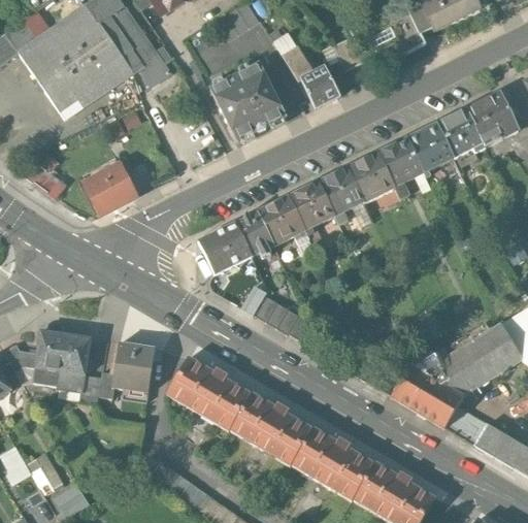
[(171,72),(124,3),(123,4),(120,0),(91,0),(86,3),(133,72),(139,69),(151,86),(171,72)]
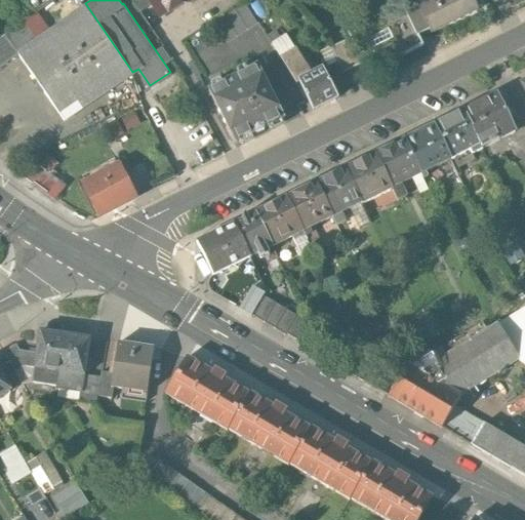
[(134,0),(140,8),(152,0),(134,0)]
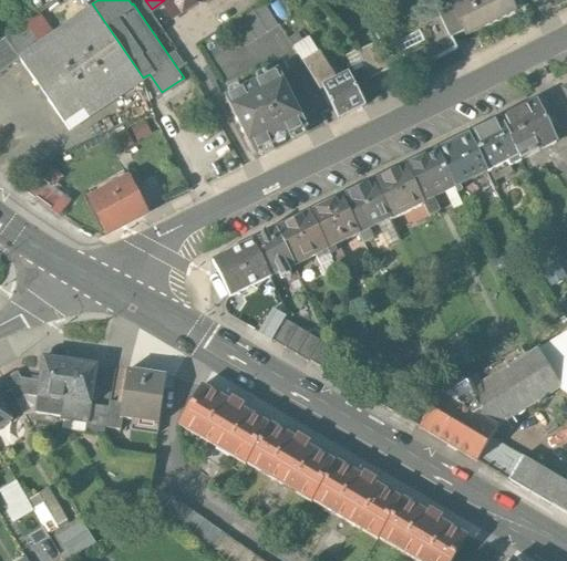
[(164,0),(172,12),(181,7),(182,9),(196,0),(164,0)]
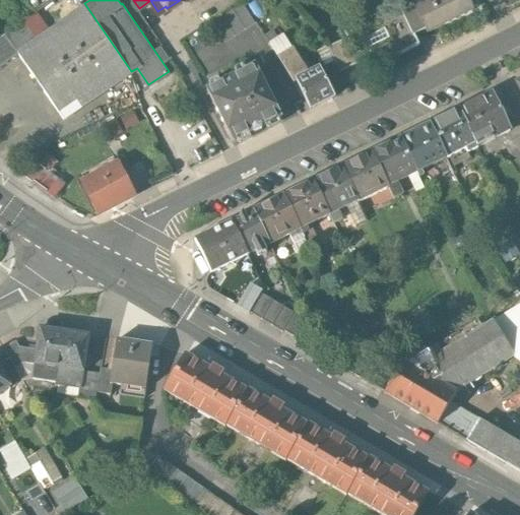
[(240,0),(211,18),(224,39),(255,19),(243,0),(240,0)]
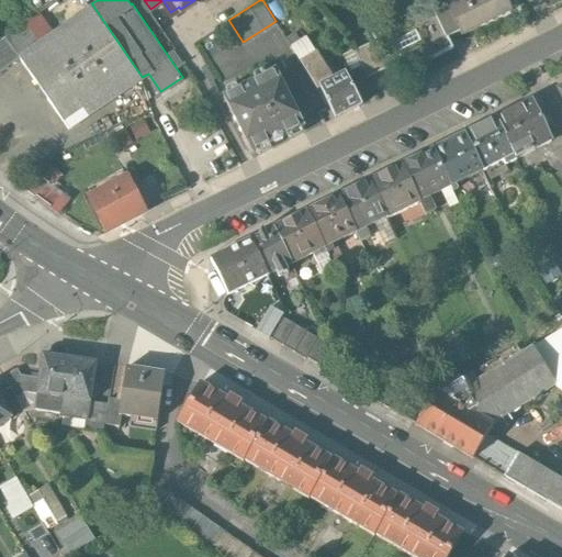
[(427,0),(372,26),(377,36),(390,64),(394,73),(452,45),(448,35),(460,29),(461,32),(513,8),(509,0),(427,0)]
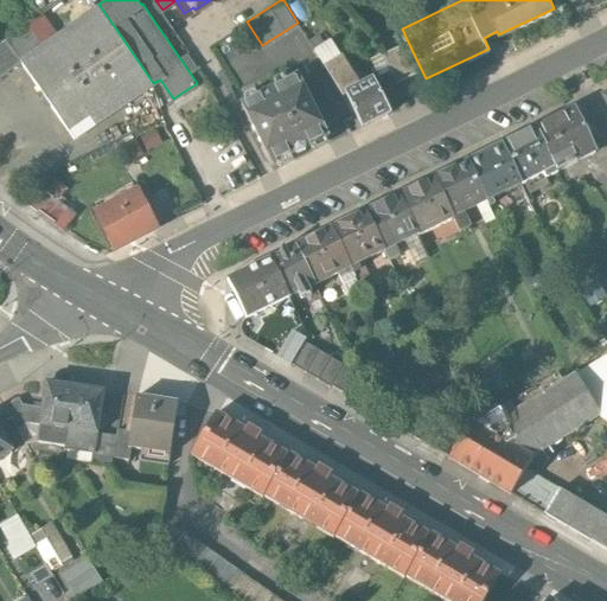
[(40,43),(20,57),(75,138),(153,83),(98,4),(40,43)]
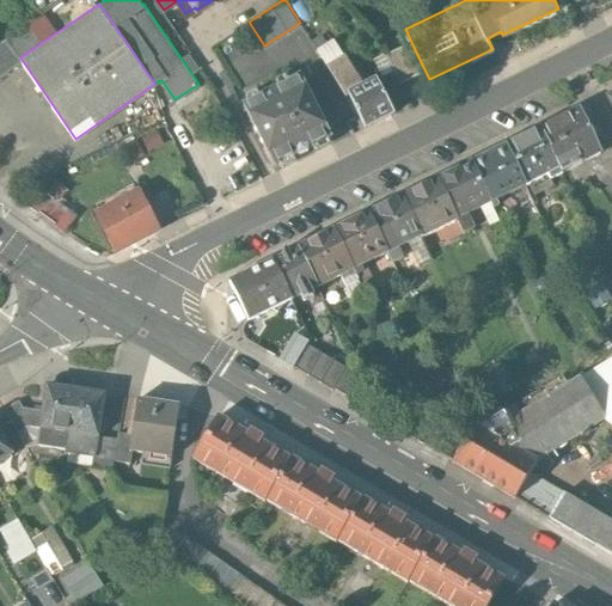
[(0,71),(20,57),(41,43),(26,24),(0,42),(0,71)]
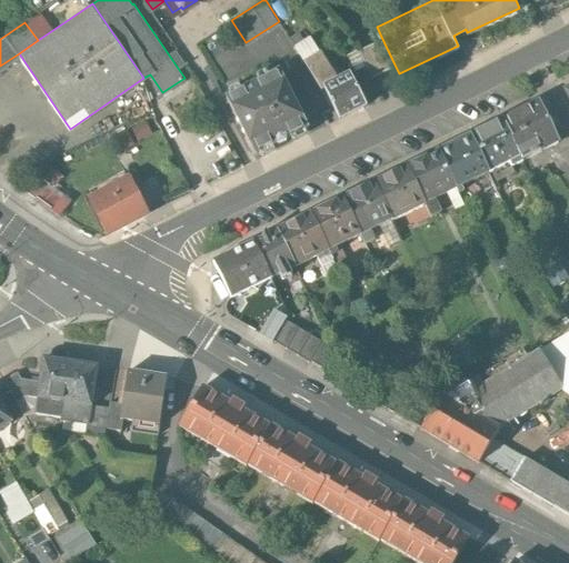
[(321,86),(323,84),(323,83),(332,79),(306,36),(295,43),(321,86)]
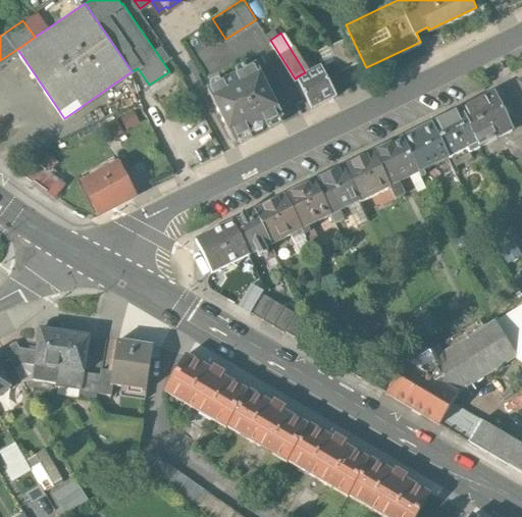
[(350,34),(328,44),(335,58),(341,69),(362,59),(350,34)]
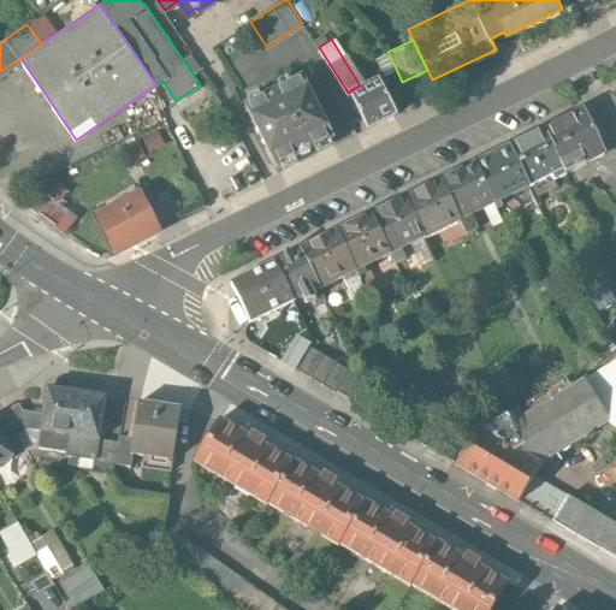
[(396,69),(388,52),(377,58),(385,75),(396,69)]
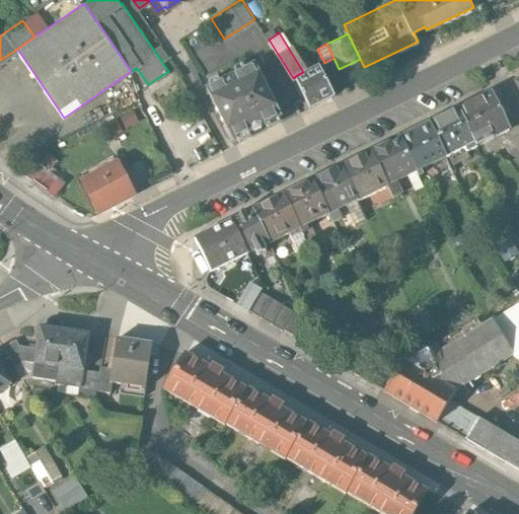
[(281,113),(254,62),(245,67),(243,63),(241,62),(235,66),(234,67),(236,71),(220,80),(218,76),(216,75),(210,78),(209,80),(211,84),(206,87),(232,138),(281,113)]
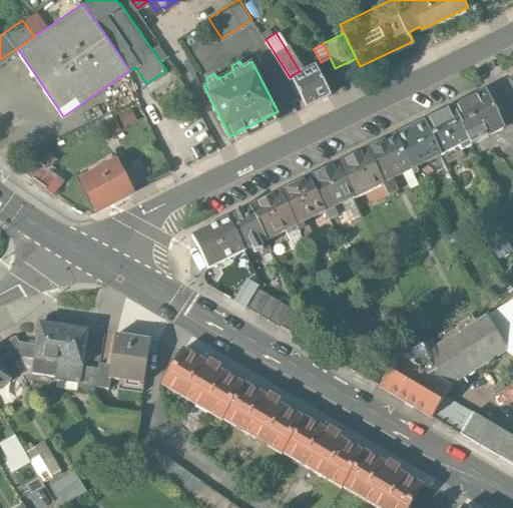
[(292,75),(292,76),(306,104),(330,92),(316,63),(300,71),(292,75)]
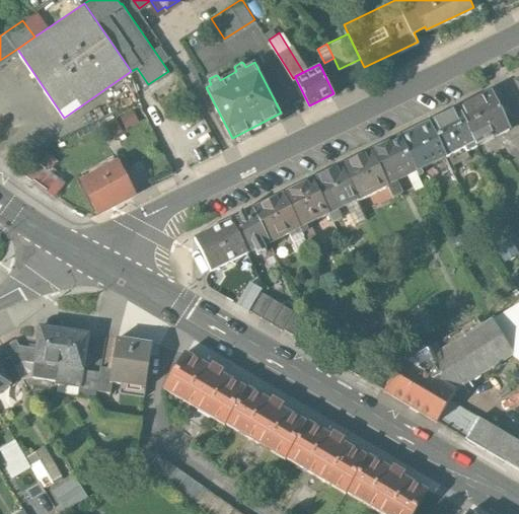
[(491,91),(457,107),(473,140),(490,132),(492,136),(509,127),(491,91)]
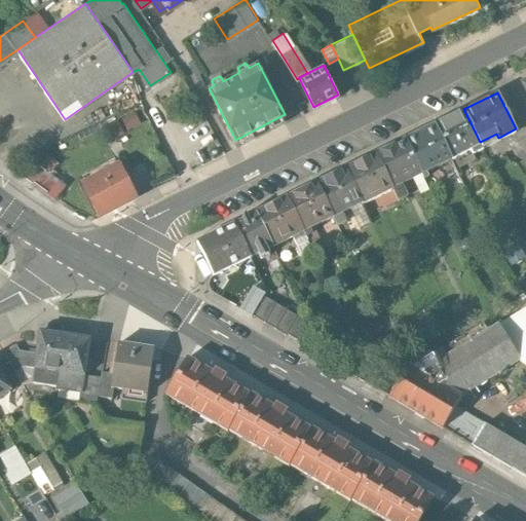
[(463,109),(435,123),(451,156),(471,146),(472,150),(482,145),(480,142),(463,109)]
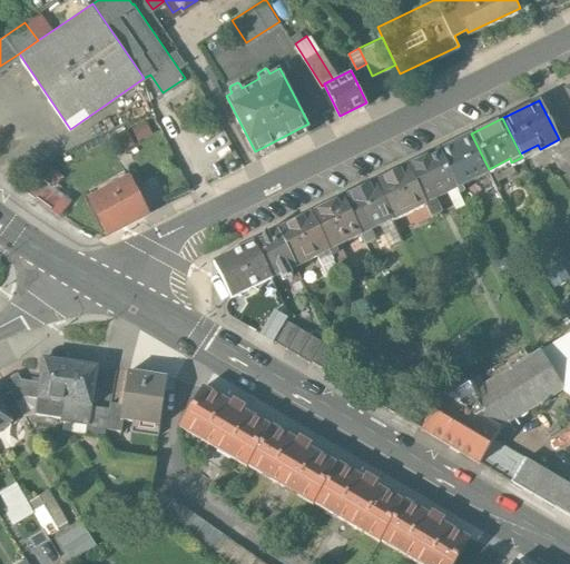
[(146,122),(133,129),(137,138),(150,131),(146,122)]
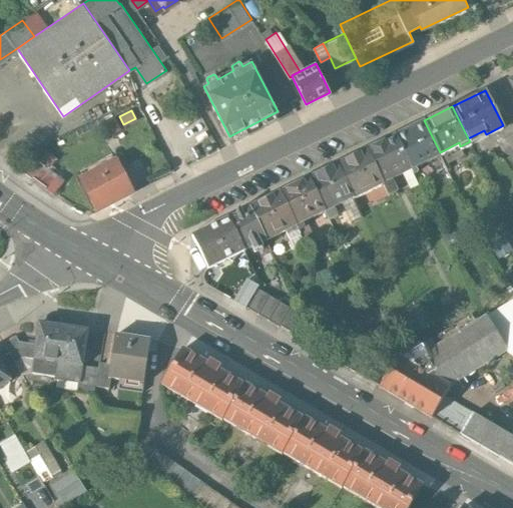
[(113,118),(98,125),(104,138),(120,131),(113,118)]
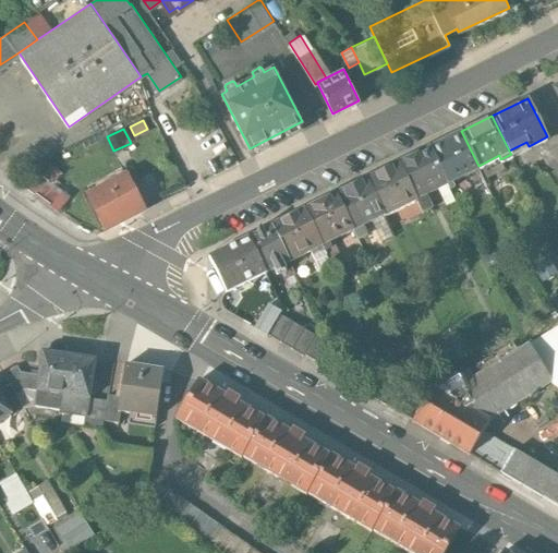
[(461,131),(429,146),(446,180),(449,184),(453,182),(452,179),(478,166),(461,131)]
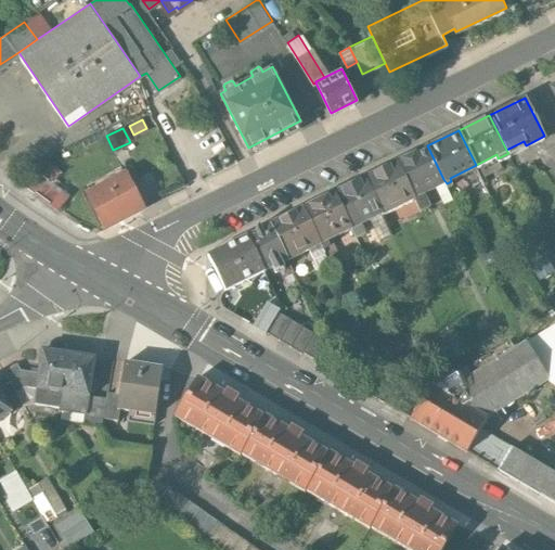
[(427,145),(395,162),(412,199),(416,207),(427,203),(421,190),(443,179),(427,145)]
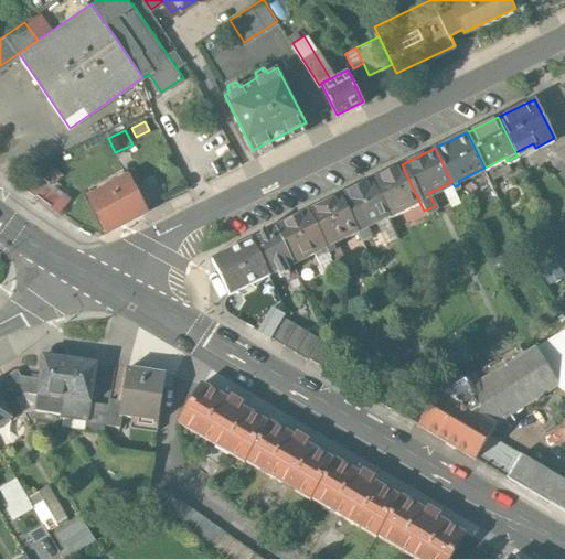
[(402,164),(373,179),(391,214),(391,216),(419,202),(402,164)]
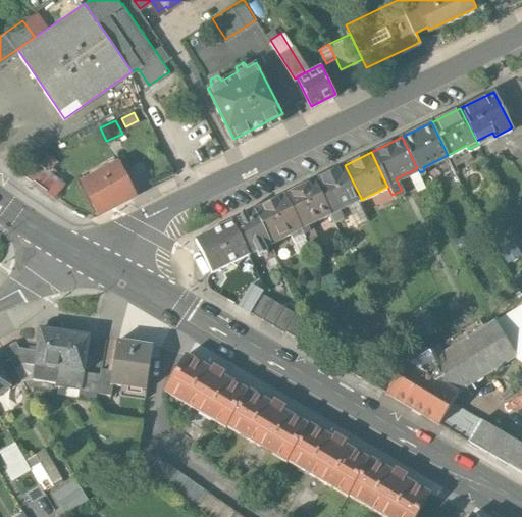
[(56,160),(47,153),(39,164),(36,162),(25,176),(53,197),(64,182),(49,170),(56,160)]
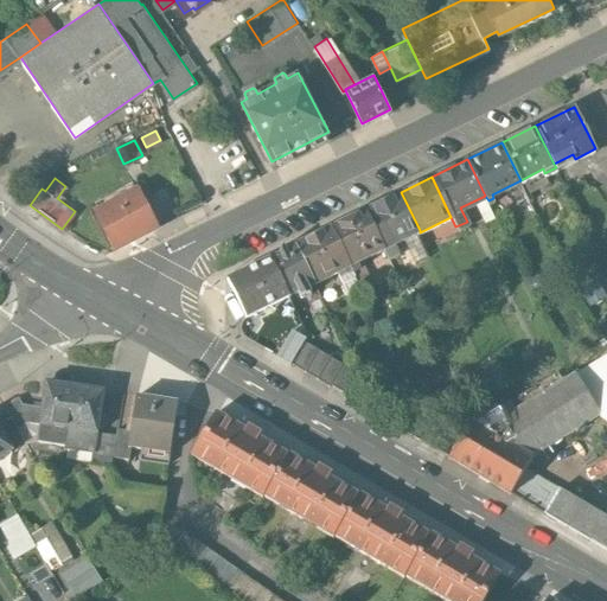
[(119,184),(104,191),(110,202),(125,194),(119,184)]
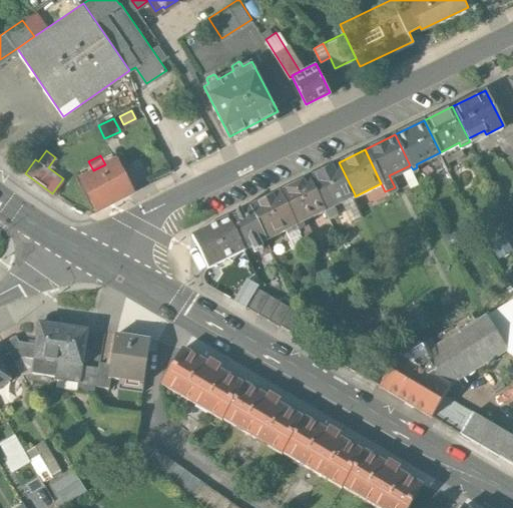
[(122,172),(115,159),(105,164),(93,170),(81,177),(96,207),(131,189),(122,172)]
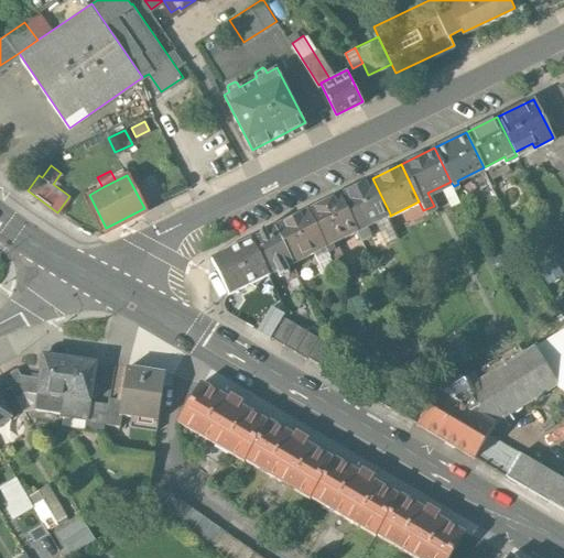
[(372,178),(342,194),(359,229),(390,214),(372,178)]
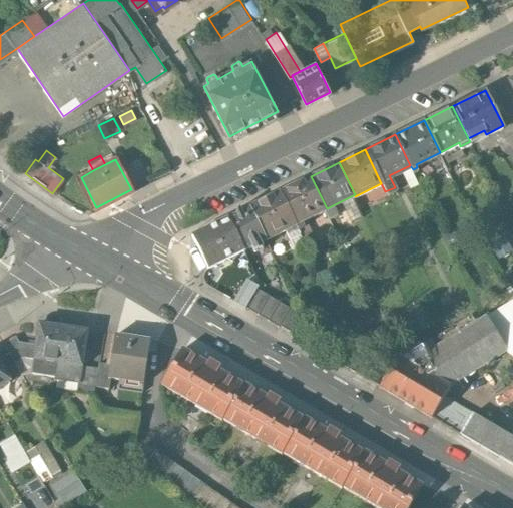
[(311,176),(282,189),(298,222),(327,208),(311,176)]
